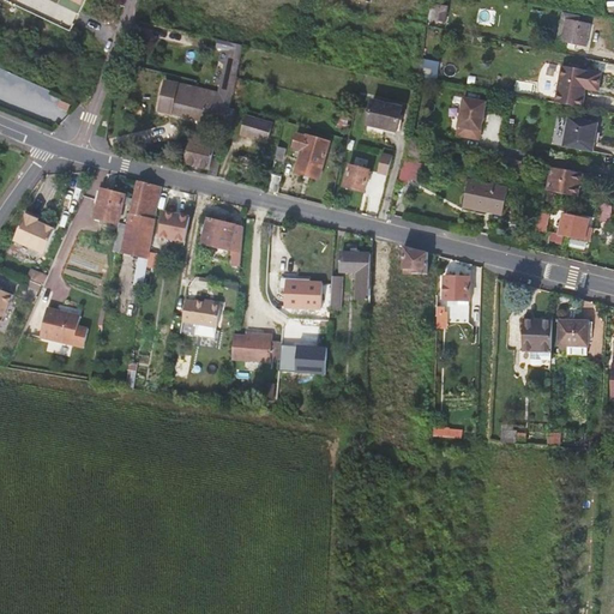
[(447,6),(432,4),(429,18),(445,22),(447,6)]
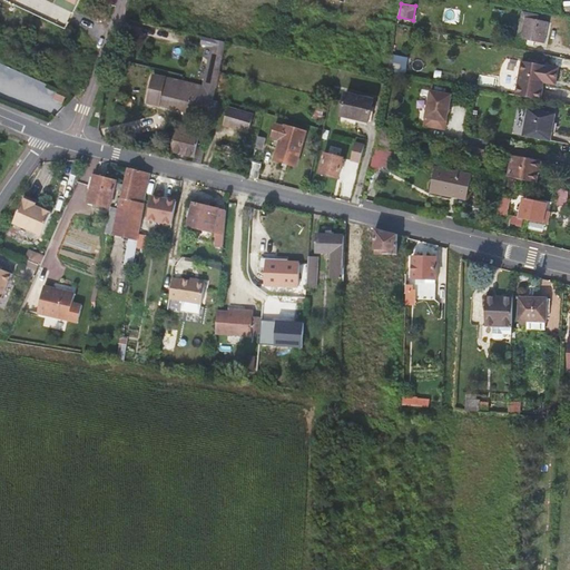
[(522,11),(521,17),(518,37),(521,38),(524,18),(526,17),(538,19),(539,15),(522,11)]
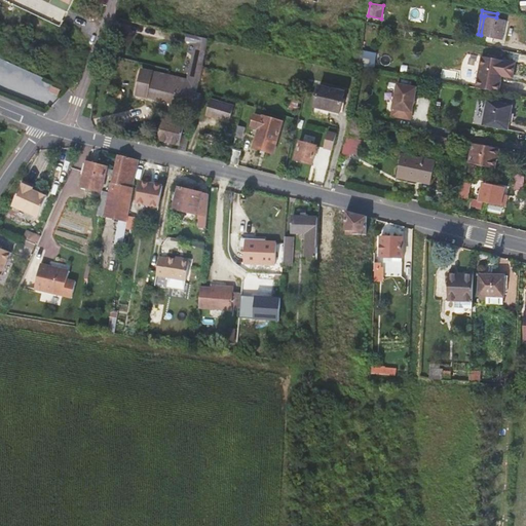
[(485,15),(484,16),(481,35),(502,39),(506,20),(496,17),(485,15)]
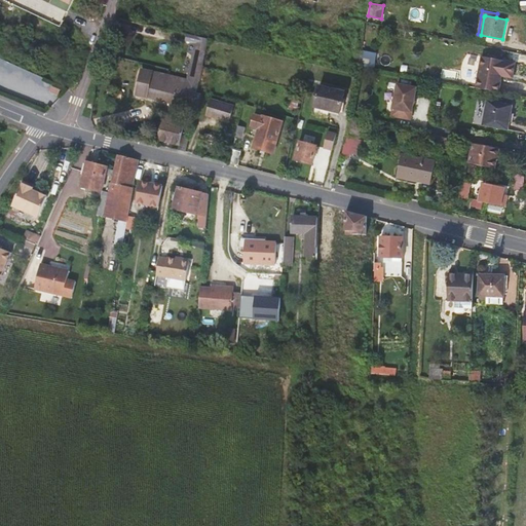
[(208,47),(198,45),(197,53),(195,53),(189,81),(168,76),(166,83),(176,85),(177,91),(174,105),(191,109),(192,109),(198,110),(200,100),(195,99),(208,47)]
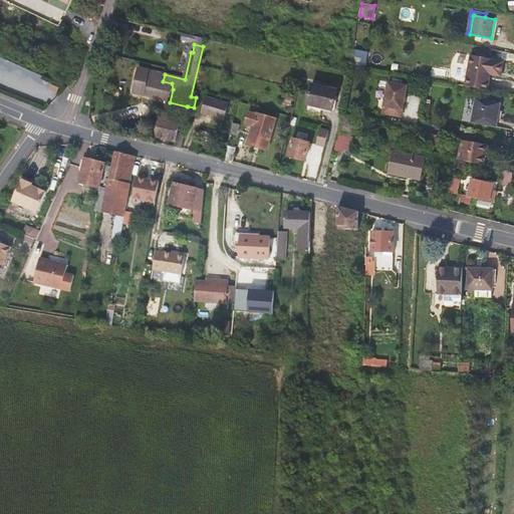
[(352,64),(363,67),(365,61),(366,61),(367,53),(355,50),(355,51),(355,52),(354,53),(352,64)]
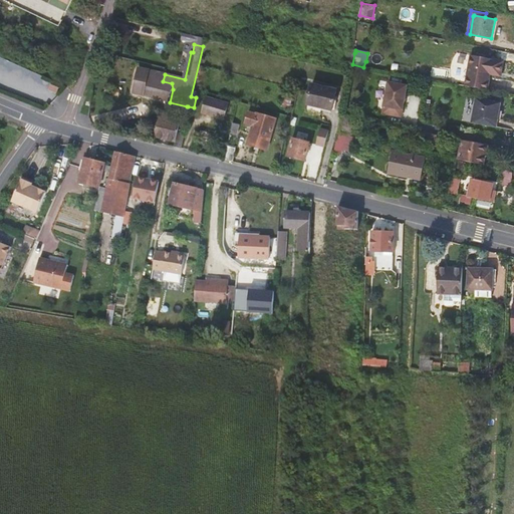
[(509,62),(498,60),(475,55),(470,86),(492,91),(495,75),(499,76),(499,72),(507,73),(509,62)]
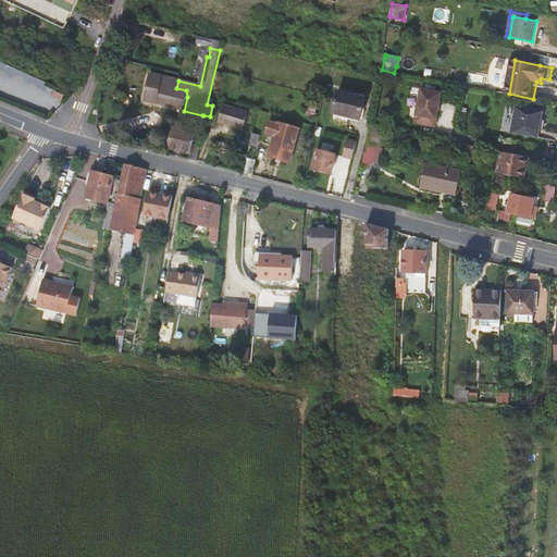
[(155,103),(184,111),(187,97),(186,90),(176,88),(178,81),(161,76),(149,73),(143,100),(155,103)]
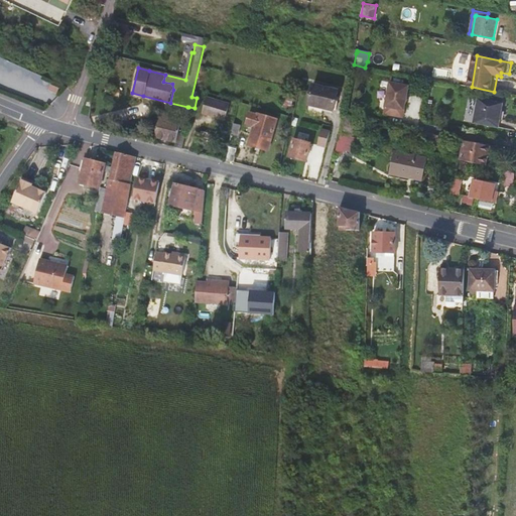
[(403,117),(409,86),(390,82),(384,114),(403,117)]
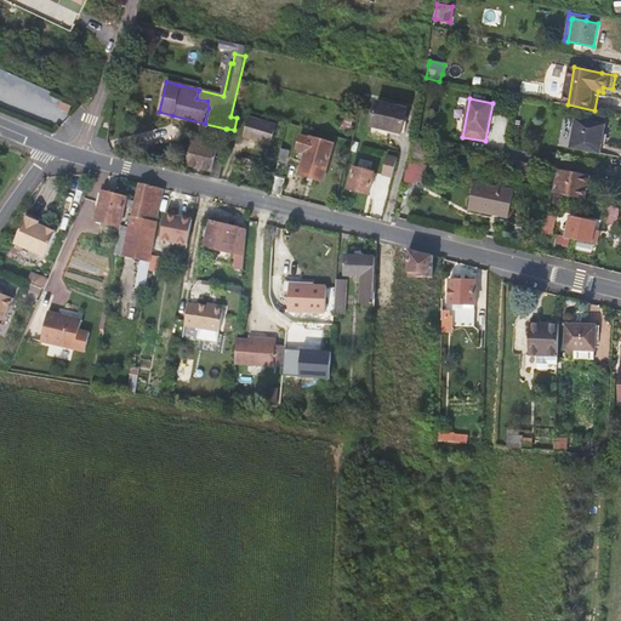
[(62,102),(60,109),(69,113),(72,107),(62,102)]
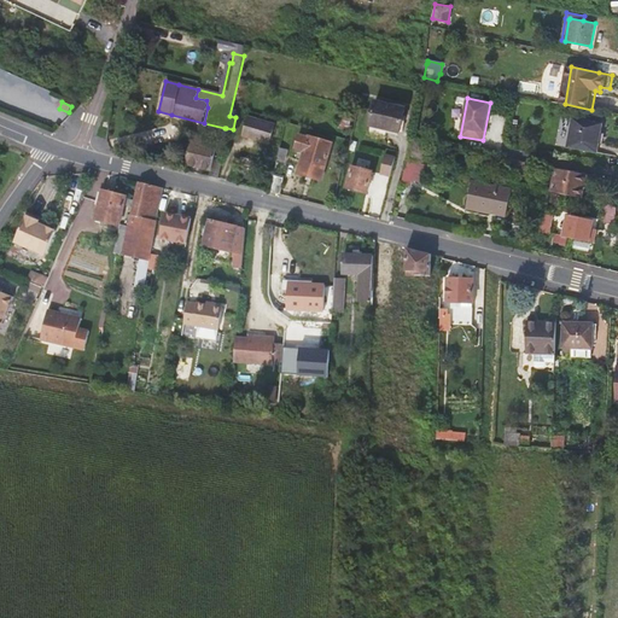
[(404,109),(375,103),(368,134),(388,139),(389,129),(400,132),(404,109)]
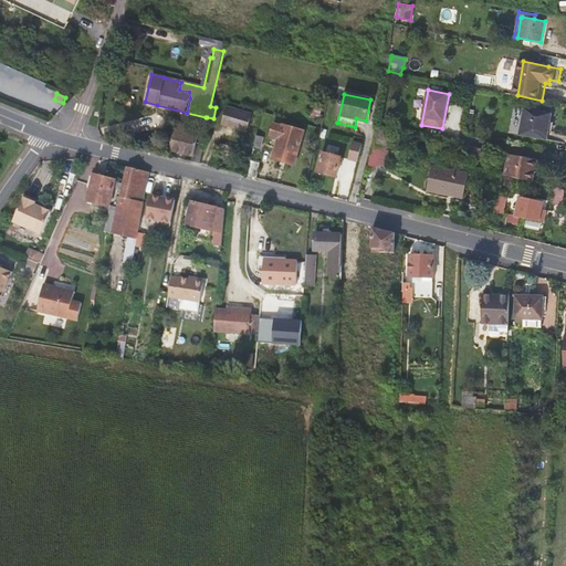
[(133,98),(115,95),(115,104),(130,107),(133,98)]
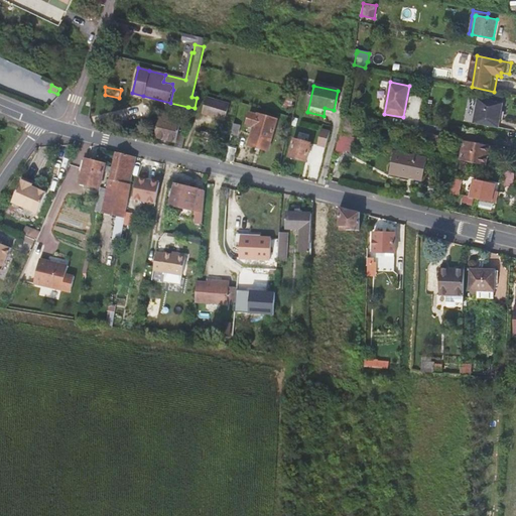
[(295,94),(287,92),(284,106),(291,108),(295,94)]
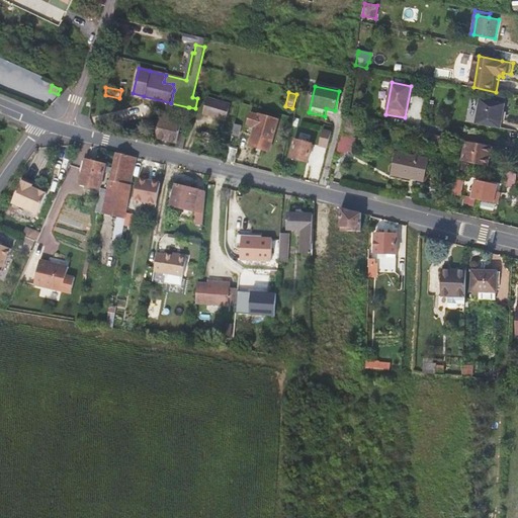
[(231,104),(208,97),(203,114),(226,120),(231,104)]
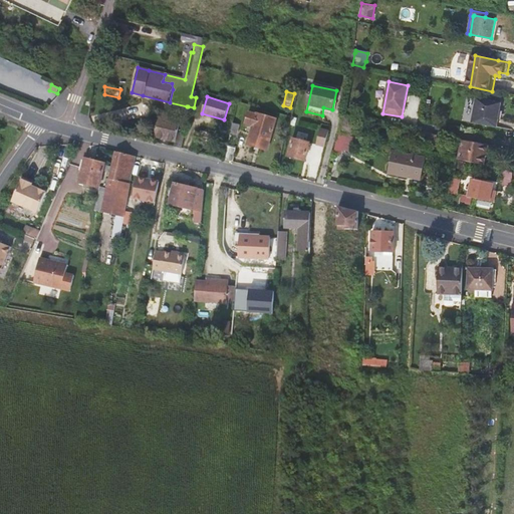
[(501,102),(476,98),(472,122),(497,126),(501,102)]
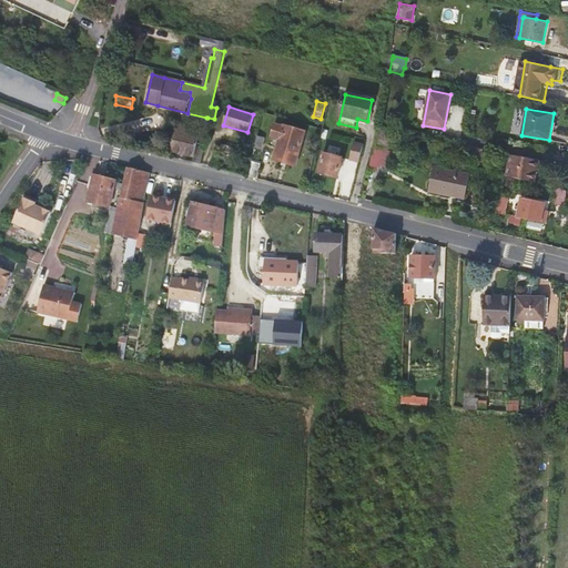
[(172,151),(194,156),(196,146),(201,129),(180,124),(172,151)]
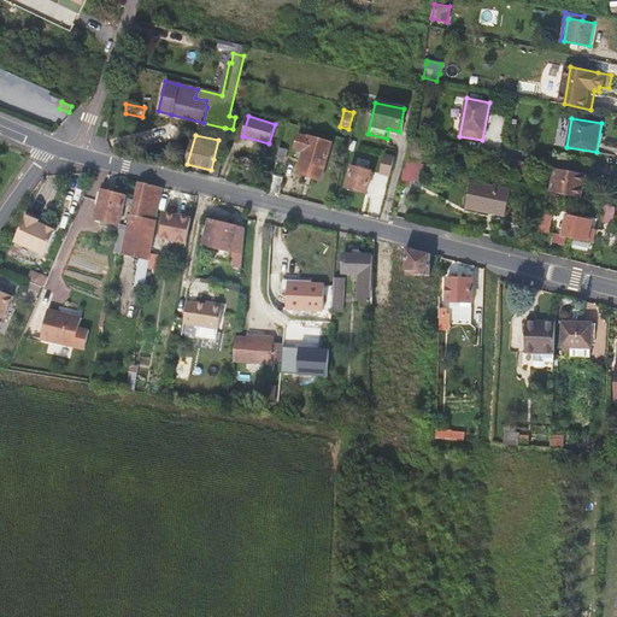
[(304,151),(328,158),(331,144),(309,136),(309,137),(299,135),(295,148),(304,151)]
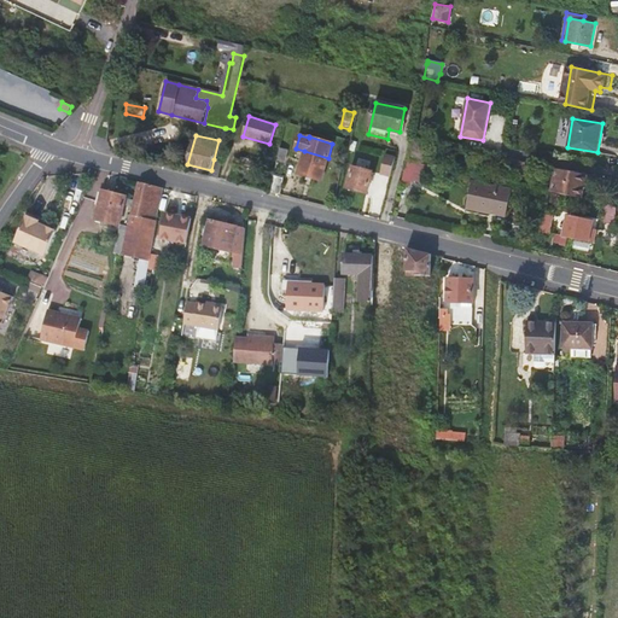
[(426,143),(412,139),(408,161),(423,163),(426,143)]
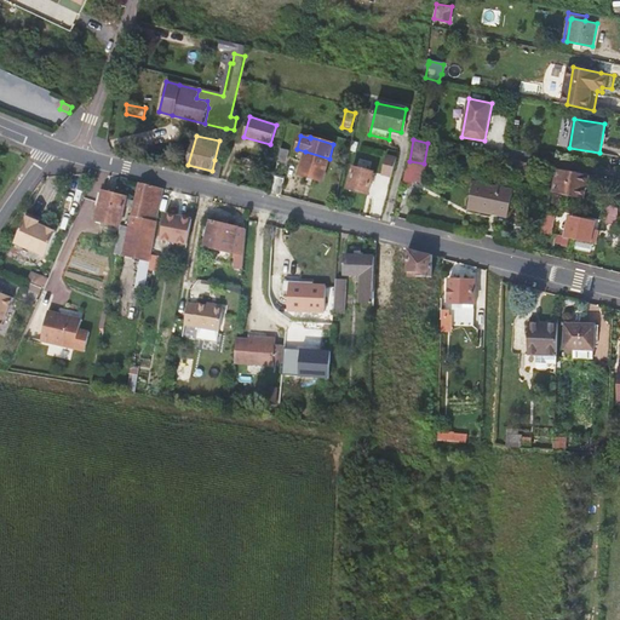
[(329,159),(305,151),(299,173),(323,181),(329,159)]
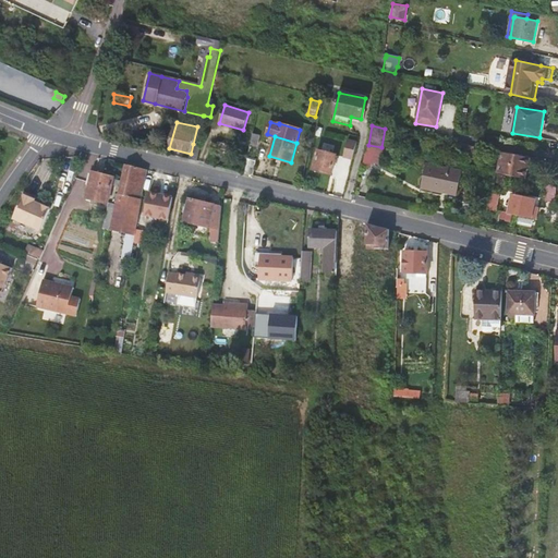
[(352,160),(358,143),(349,141),(343,157),(352,160)]
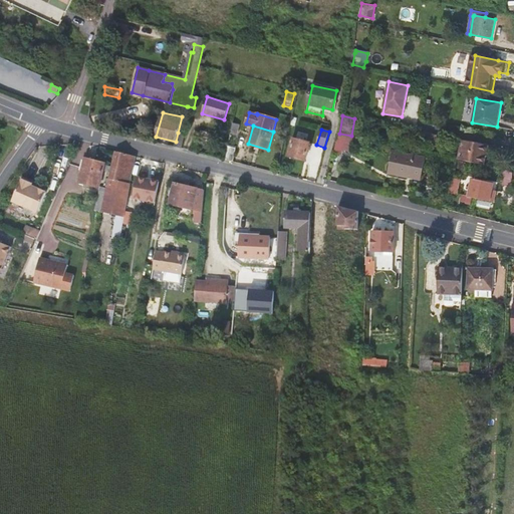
[(185,134),(178,133),(176,142),(175,147),(182,149),(185,134)]
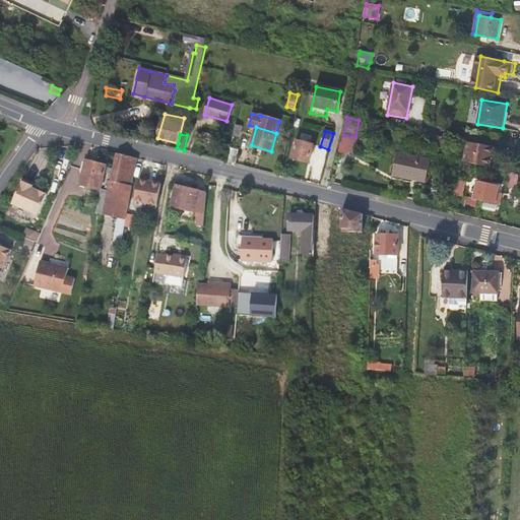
[(237,149),(239,136),(234,135),(231,148),(237,149)]
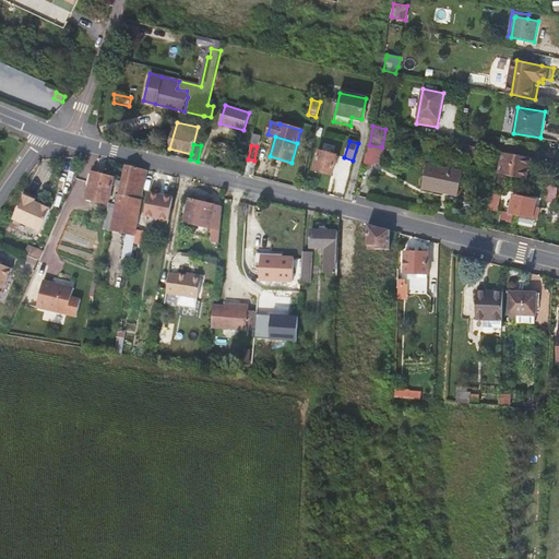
[(382,147),(369,145),(364,166),(372,168),(373,162),(381,164),(384,155),(392,156),(393,151),(382,147)]
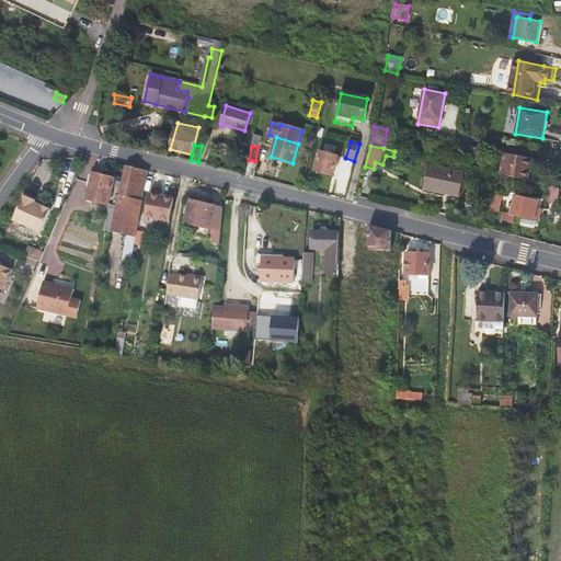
[(473,149),(471,156),(483,158),(484,151),(473,149)]
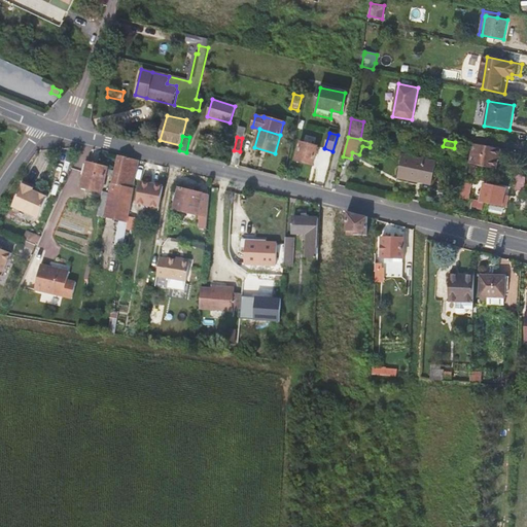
[(318,146),(301,142),(295,160),(313,165),(318,146)]
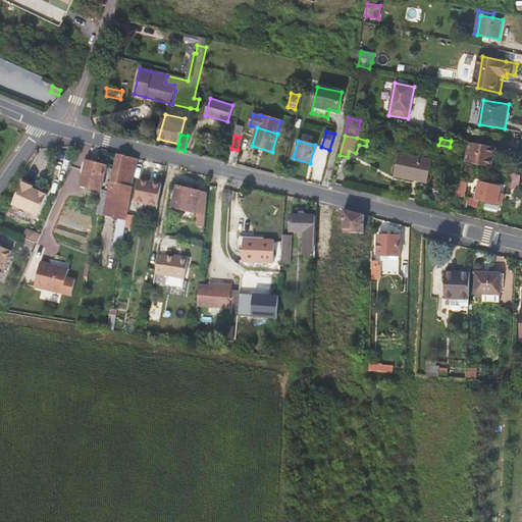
[(494,162),(497,152),(471,146),(467,165),(479,168),(489,170),(492,161),(494,162)]
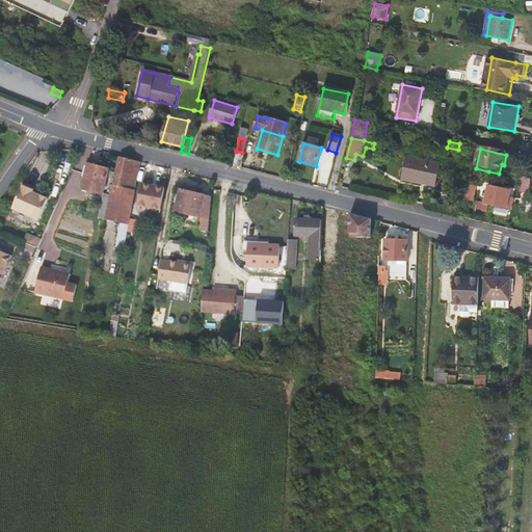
[(244,154),(242,153),(236,152),(233,164),(241,167),(244,154)]
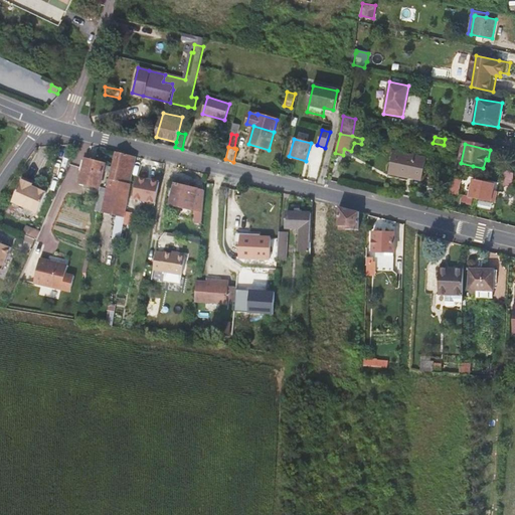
[(393,151),(389,173),(407,177),(408,175),(422,177),(426,158),(393,151)]
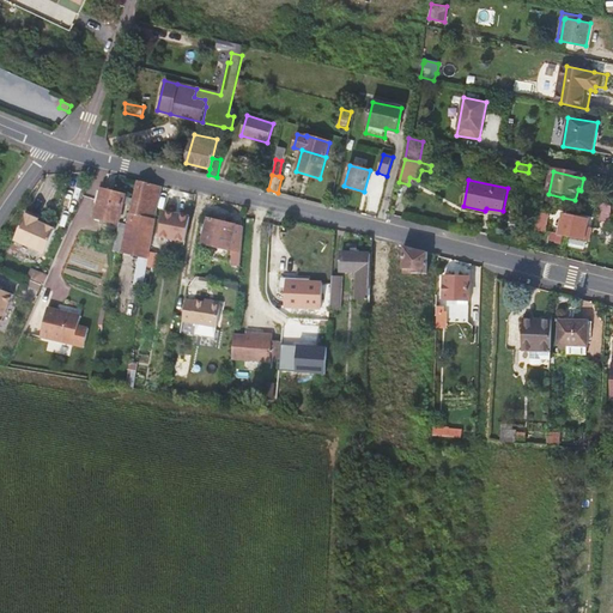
[(151,244),(156,219),(153,218),(161,187),(137,181),(133,198),(126,224),(123,236),(120,253),(149,259),(151,244)]
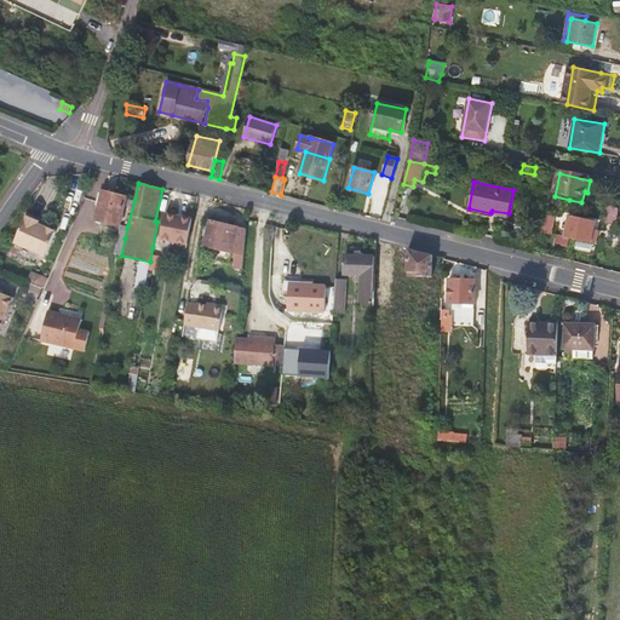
[(126,197),(102,191),(102,194),(101,200),(98,206),(96,220),(120,225),(121,222),(124,212),(125,206),(126,197)]
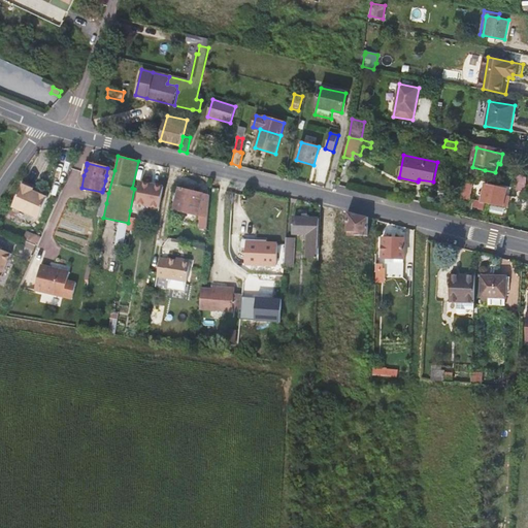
[(24,182),(35,187),(37,180),(27,175),(24,182)]
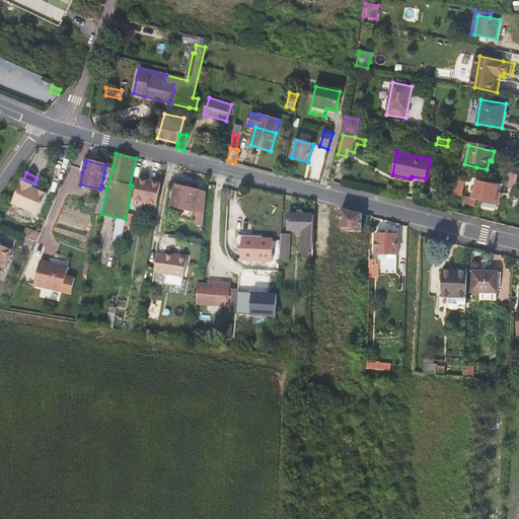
[(517,172),(508,172),(508,188),(517,188),(517,172)]
